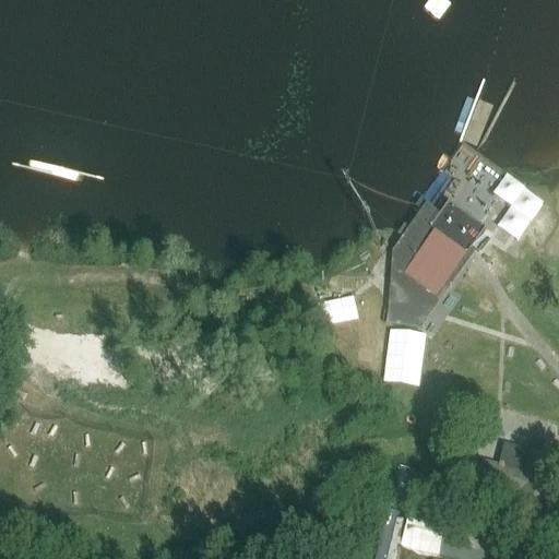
[(394,245),(456,290),(487,249),(501,259),(530,222),(470,177),(443,213),(427,201),(394,245)]
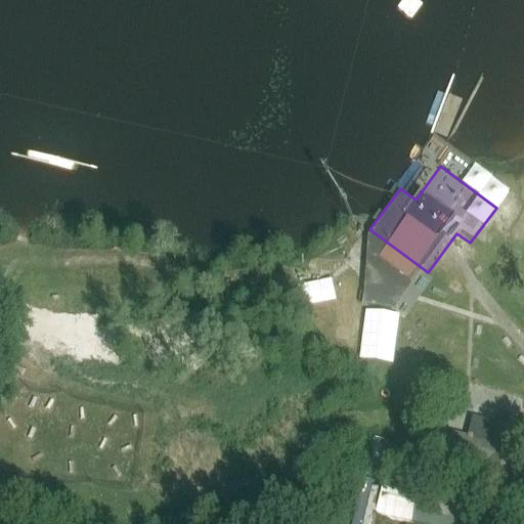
[(310,301),(332,294),(325,272),(304,278),(310,301)]
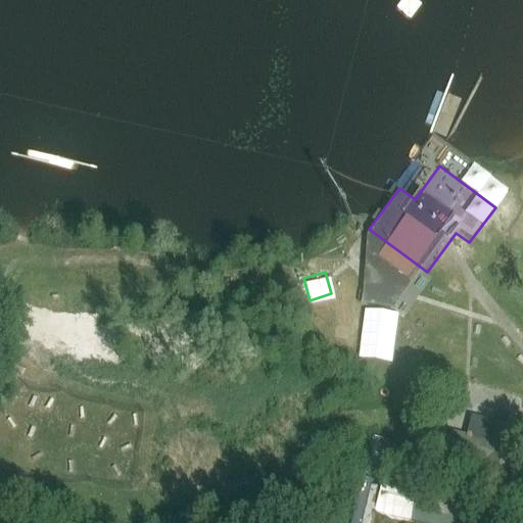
[(369,344),(387,298),(364,289),(345,335),(369,344)]
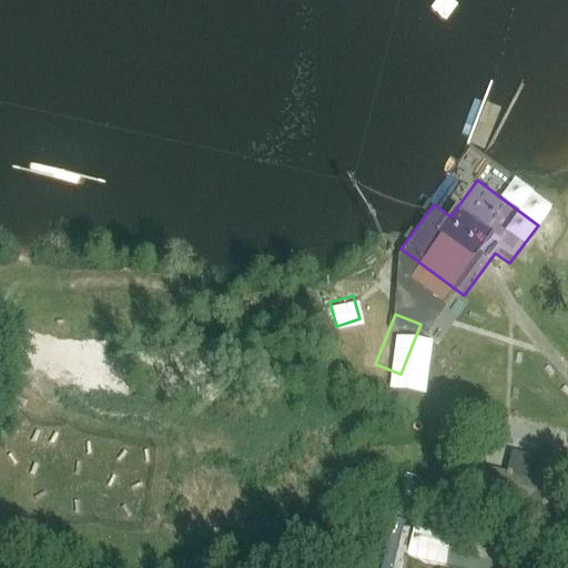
[(475,496),(523,508),(517,526),(550,535),(555,517),(563,519),(567,503),(559,501),(567,469),(513,455),(506,476),(482,469),(475,496)]
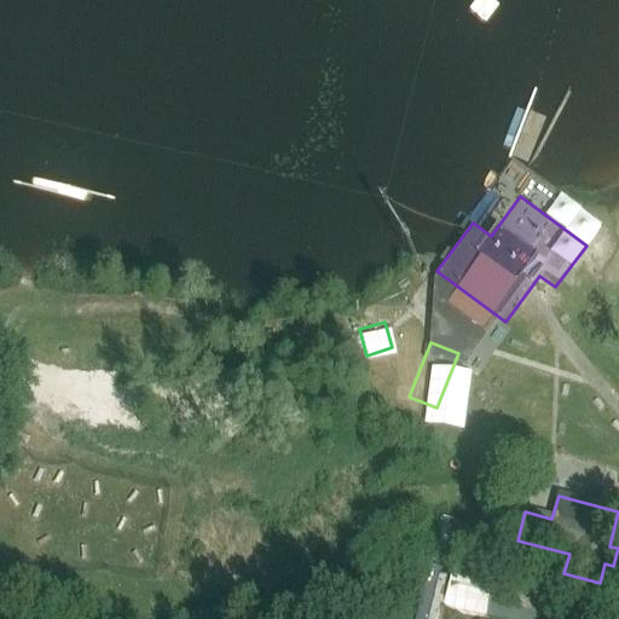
[(441,608),(484,618),(541,618),(547,596),(451,572),(441,608)]
